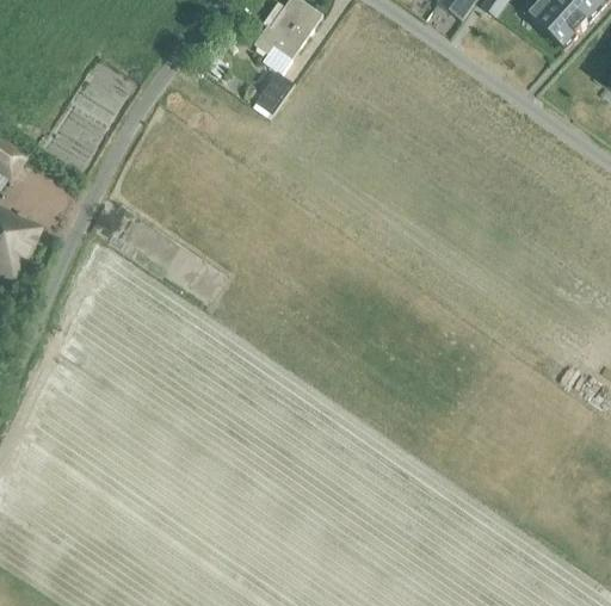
[(267,25),(254,44),(267,54),(263,61),(277,70),(281,73),(322,14),(302,0),(288,0),(284,6),(278,1),(263,23),(267,25)]
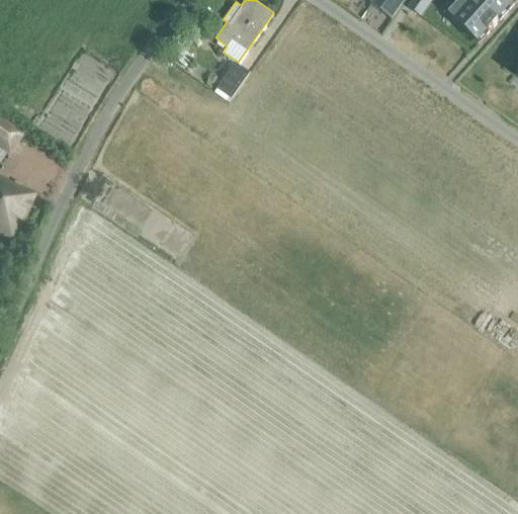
[(371,0),(370,2),(391,16),(402,0),(371,0)]
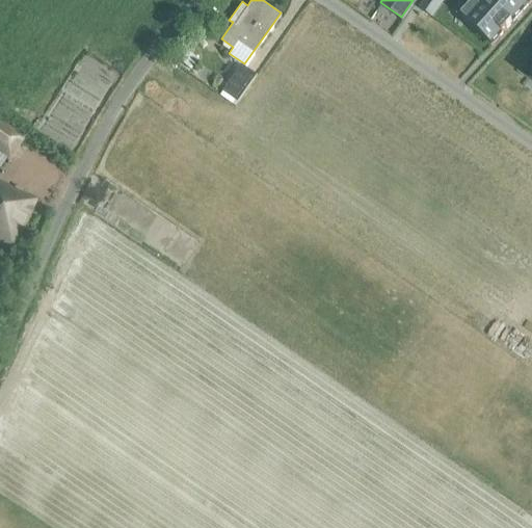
[(490,43),(506,25),(478,0),(466,0),(456,11),(490,43)]
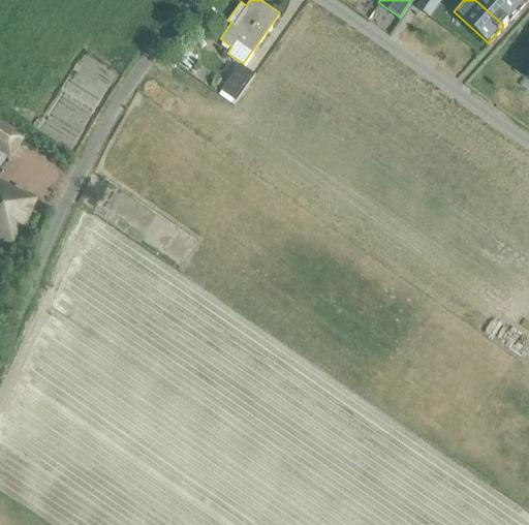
[(475,0),(503,25),(519,8),(509,0),(475,0)]
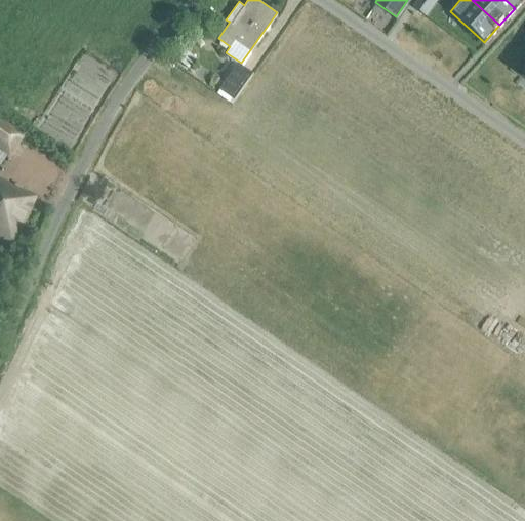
[(506,0),(515,8),(521,0),(506,0)]
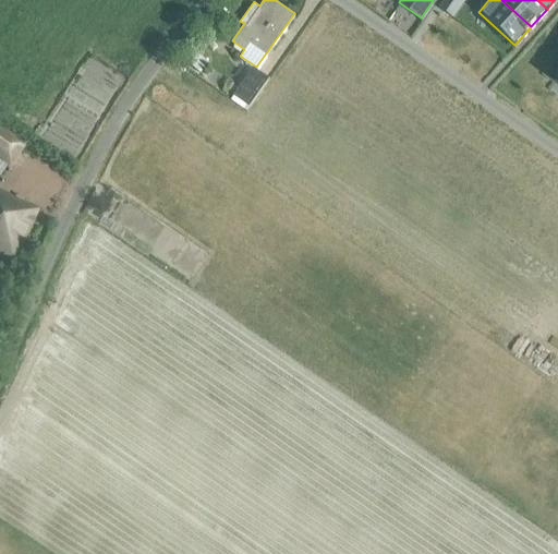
[(221,29),(210,34),(214,41),(225,38),(221,29)]
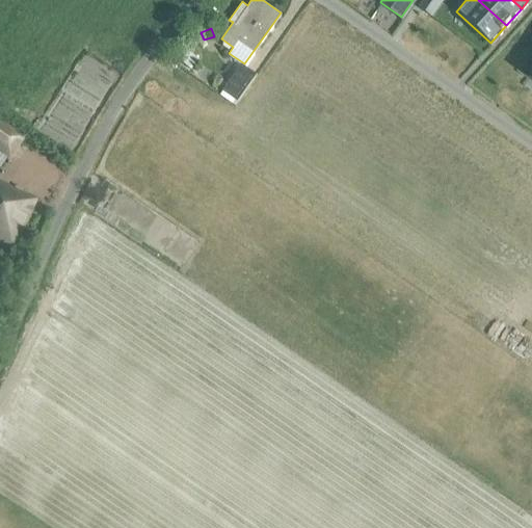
[(178,42),(171,50),(189,63),(195,55),(178,42)]
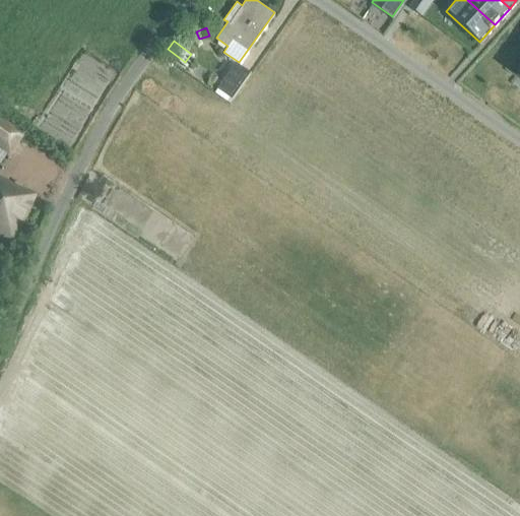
[(236,60),(216,86),(232,97),(251,70),(239,62),(236,60)]
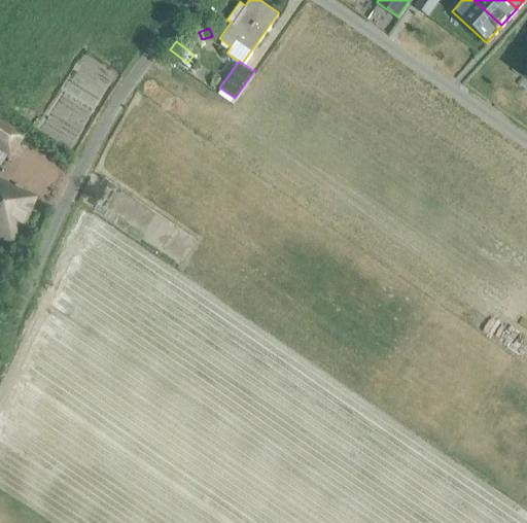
[(0,148),(8,153),(20,139),(0,124),(0,148)]
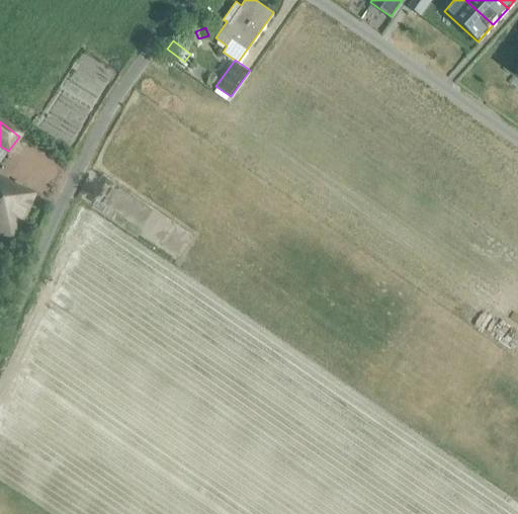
[(0,231),(12,237),(32,192),(0,176),(0,231)]
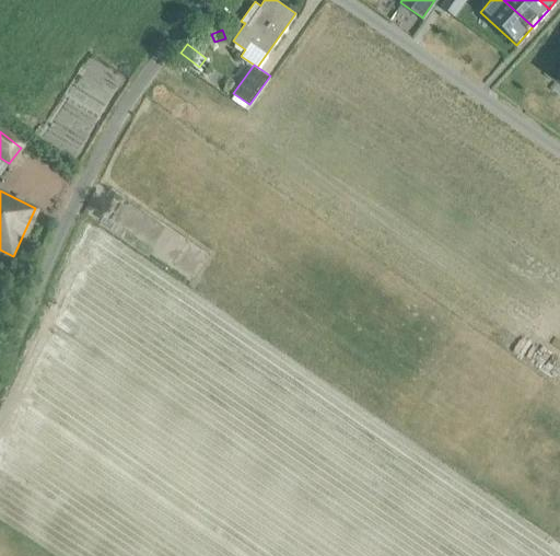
All buildings are outlined.
